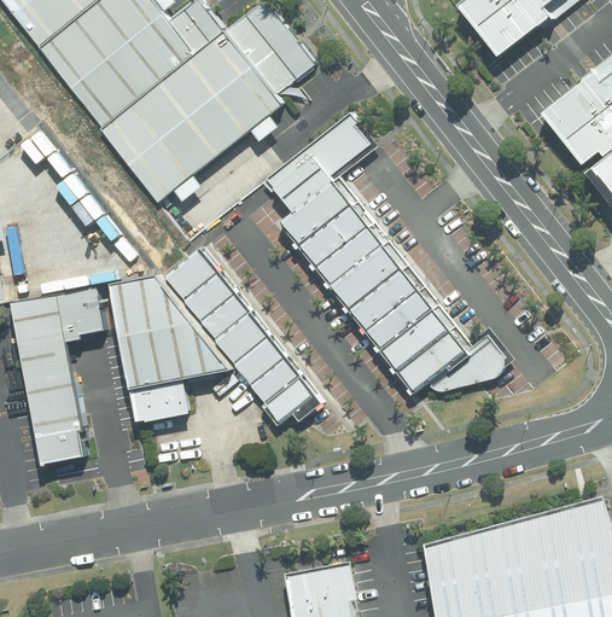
[(0,11),(31,54),(104,0),(0,0),(0,11)]
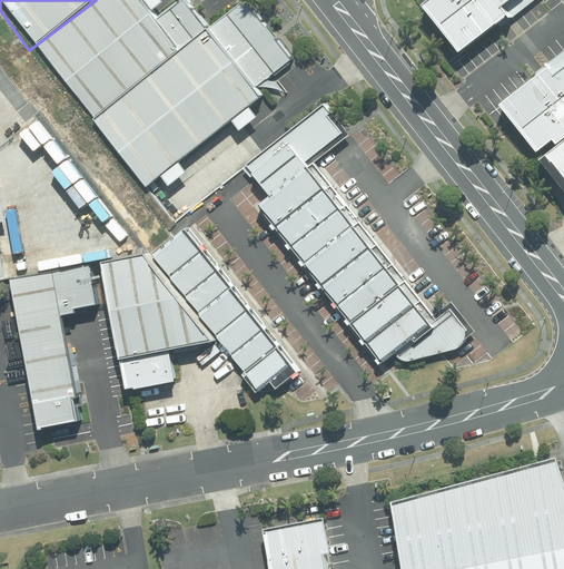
[(96,0),(29,50),(80,120),(201,33),(176,0),(174,0),(147,20),(131,0),(96,0)]
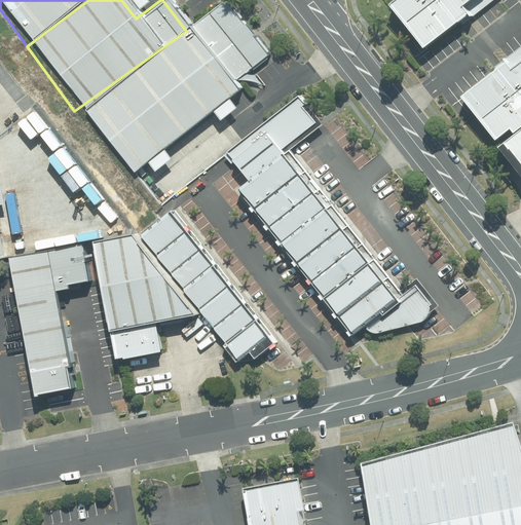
[(397,0),(389,6),(422,49),(456,23),(467,14),(463,11),(460,7),(470,0),(397,0)]
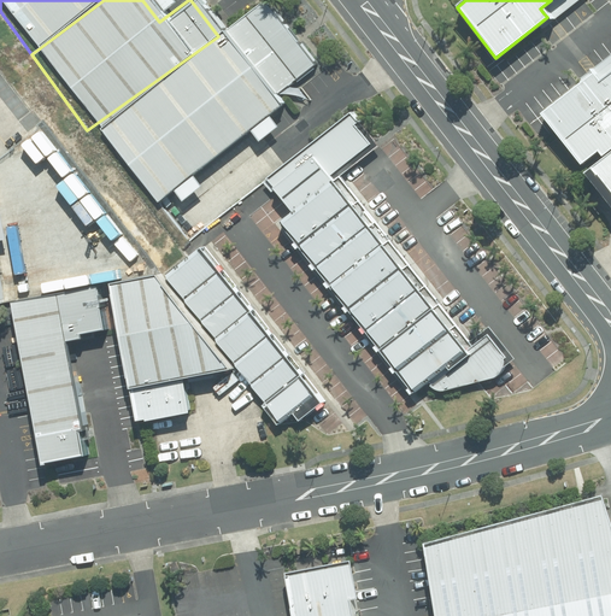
[(551,0),(540,9),(547,17),(535,27),(539,30),(575,0),(551,0)]
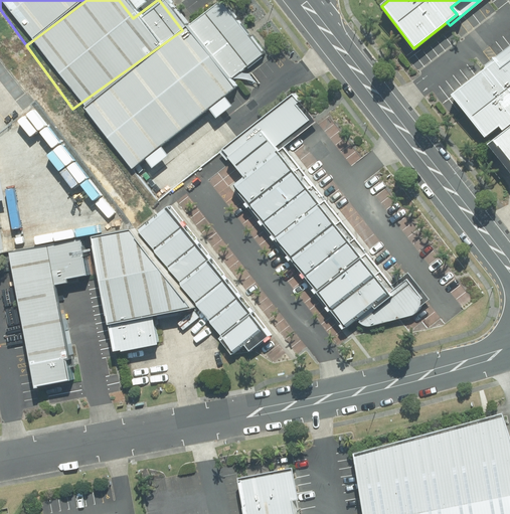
[(72,109),(123,177),(235,95),(224,79),(252,58),(214,6),(201,15),(182,30),(72,109)]
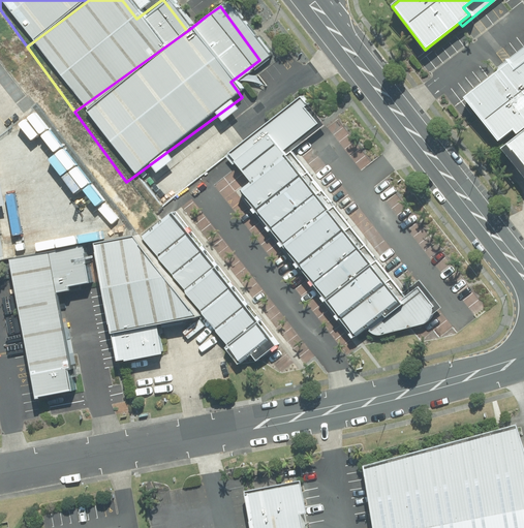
[(523,45),(495,68),(498,72),(509,64),(513,70),(523,61),(523,45)]
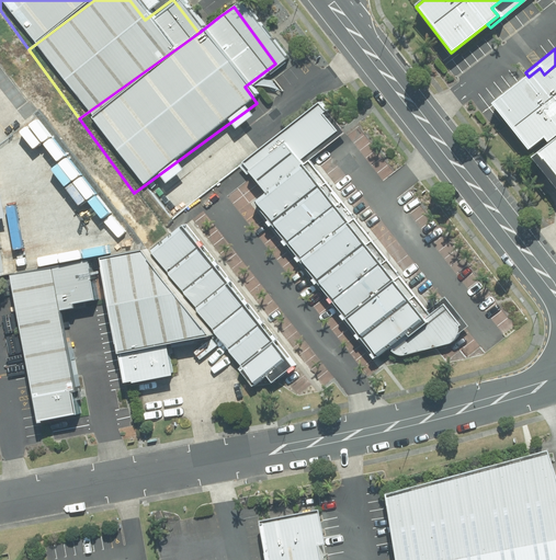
[(492,104),(528,149),(543,137),(546,143),(555,134),(555,65),(544,75),(542,71),(540,68),(529,77),(492,104)]
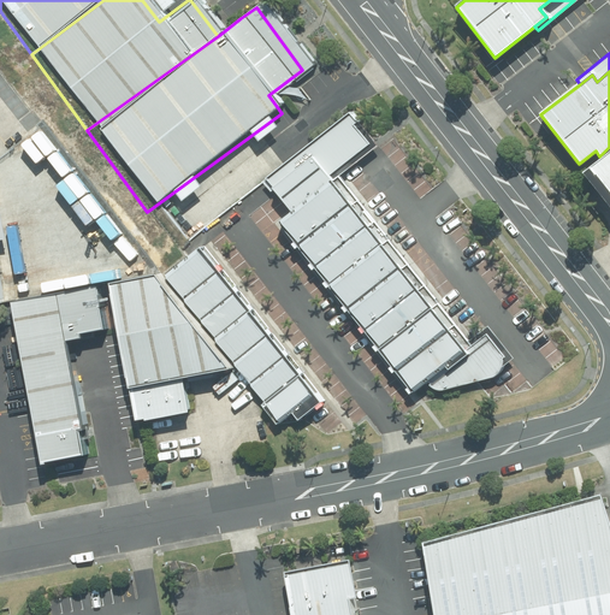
[(374,146),(348,114),(266,182),(268,185),(273,190),(311,160),(330,183),(374,146)]
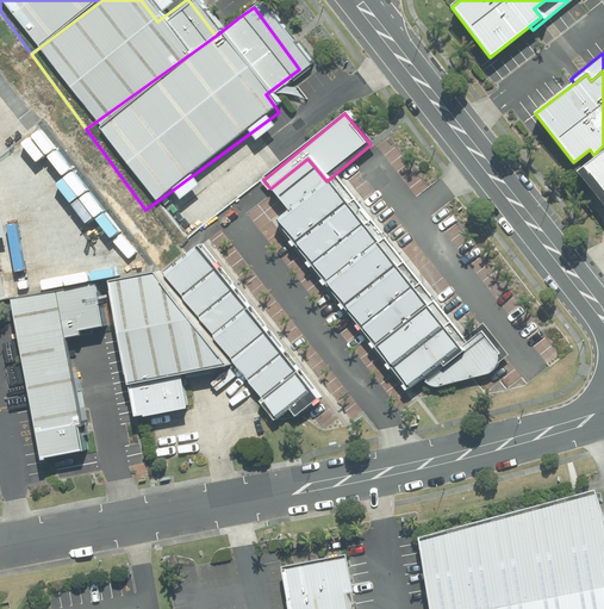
[(603,150),(578,172),(603,204),(603,150)]
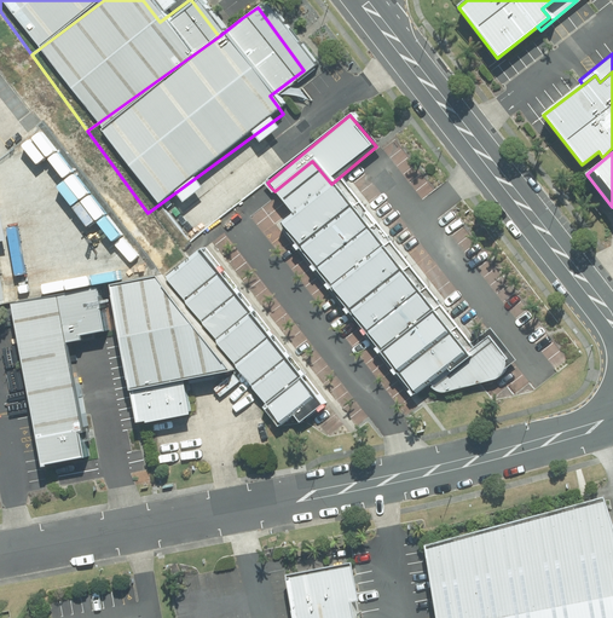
[(302,206),(331,184),(312,161),(275,191),(293,213),(302,206)]
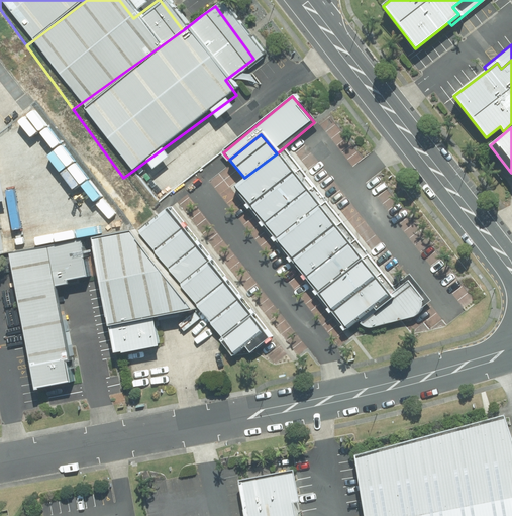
[(291,171),(277,153),(252,172),(267,189),(291,171)]
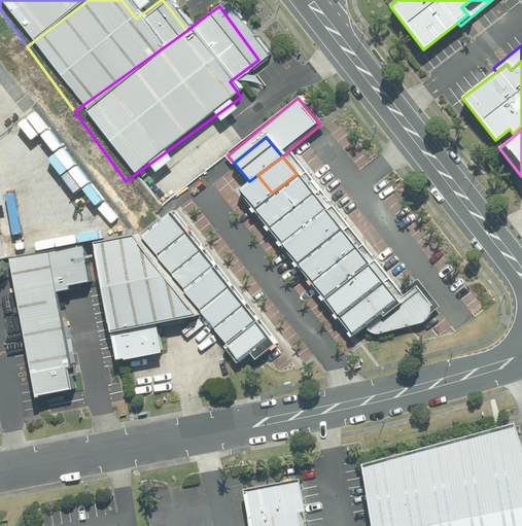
[(312,193),(297,174),(272,193),(287,212),(312,193)]
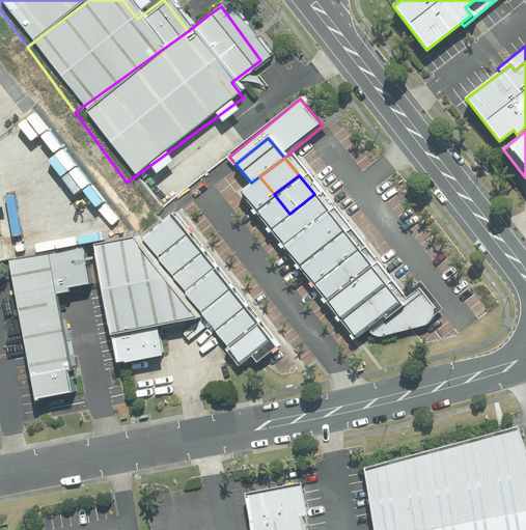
[(252,211),(274,194),(259,176),(251,183),(239,193),(252,211)]
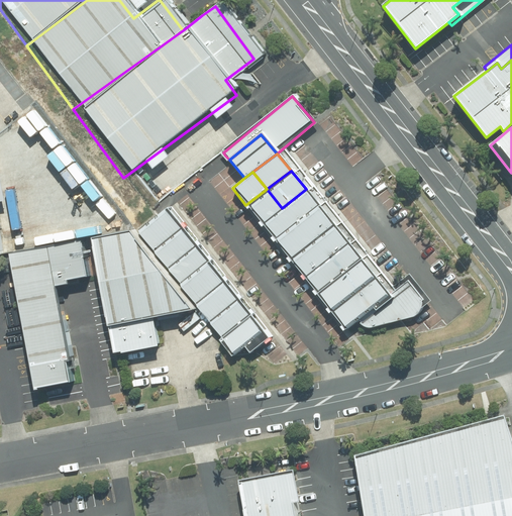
[(261,224),(282,208),(267,189),(245,205),(261,224)]
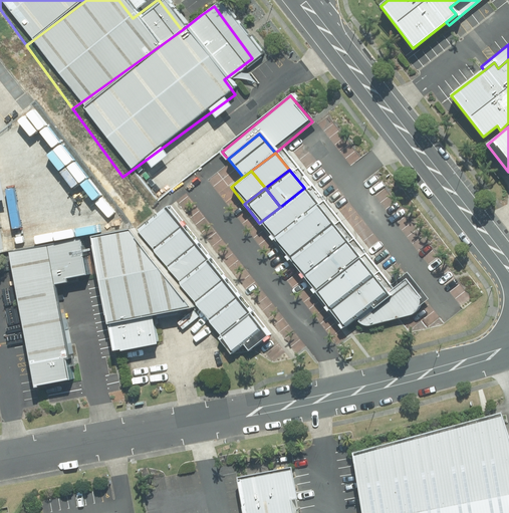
[(317,205),(304,188),(280,207),(293,224),(317,205)]
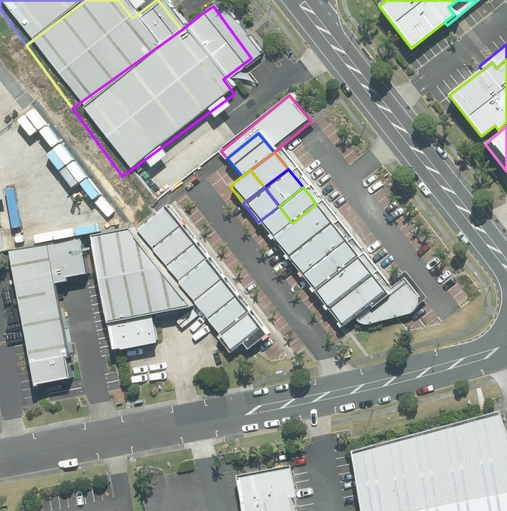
[(318,203),(292,223),(308,242),(333,223),(318,203)]
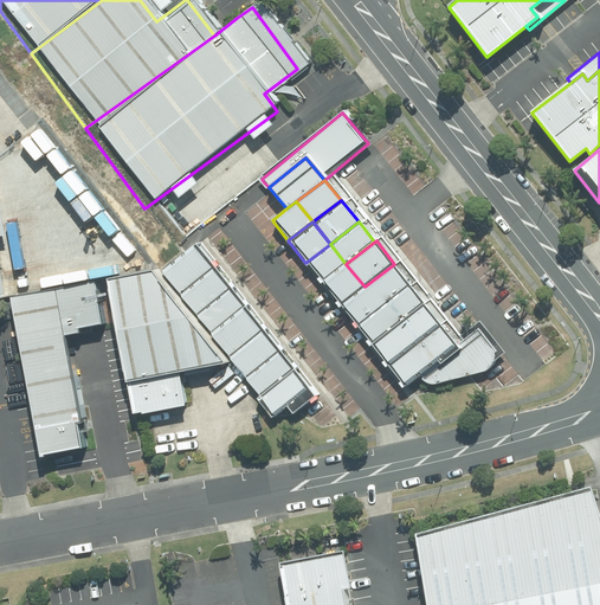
[(192,244),(159,271),(174,291),(208,265),(192,244)]
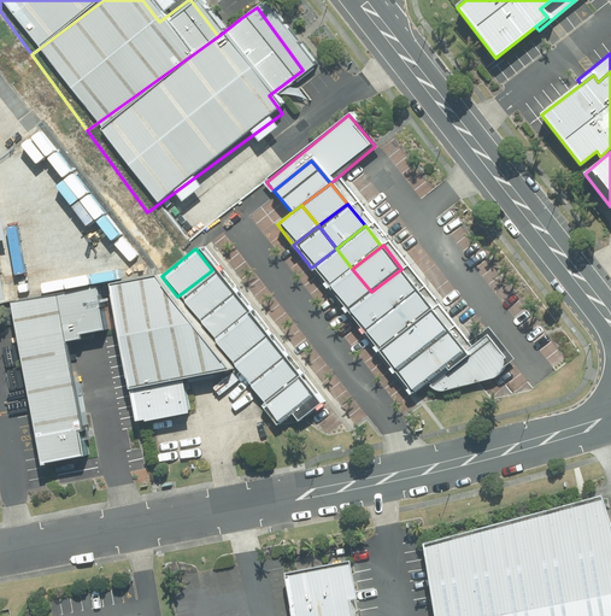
[(327,288),(352,269),(336,248),(311,268),(327,288)]
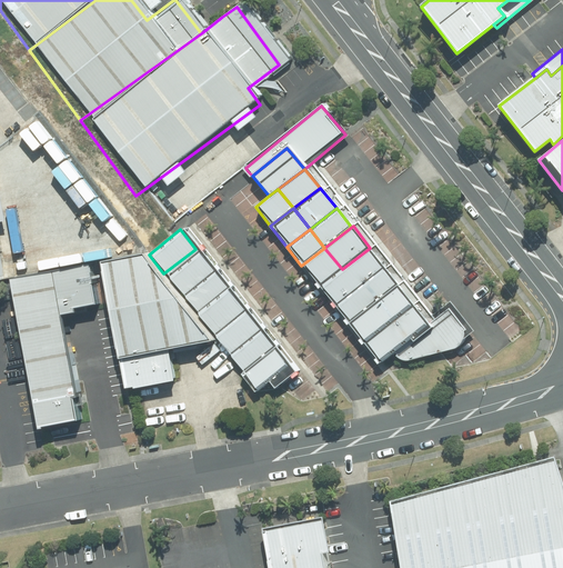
[(319,287),(342,269),(324,248),(301,266),(319,287)]
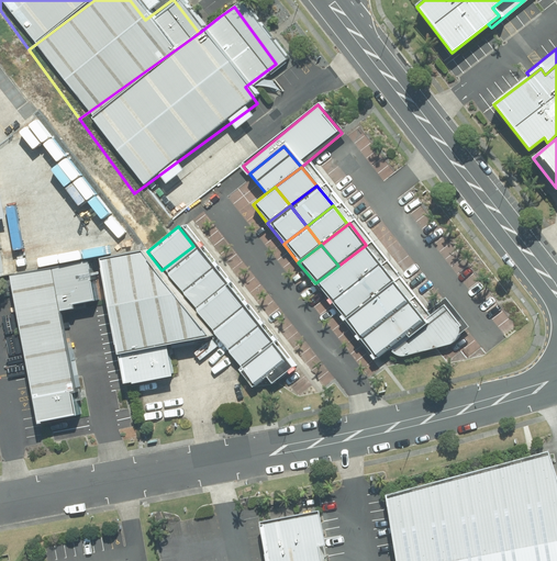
[(382,266),(366,245),(338,266),(355,287),(382,266)]
